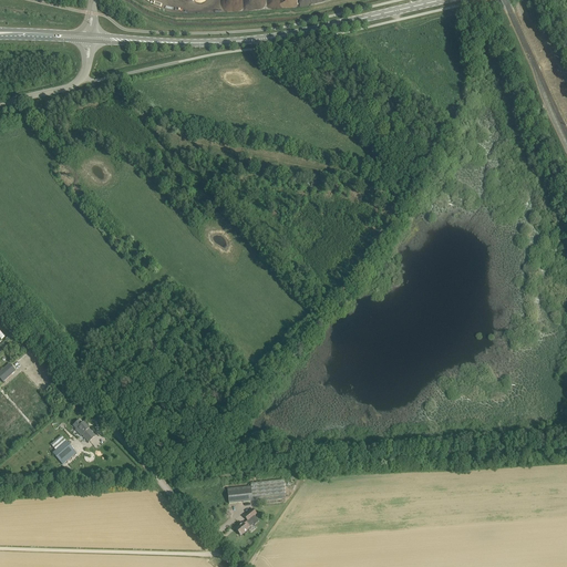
[(0,378),(3,382),(12,374),(17,371),(10,364),(0,372),(0,378)]
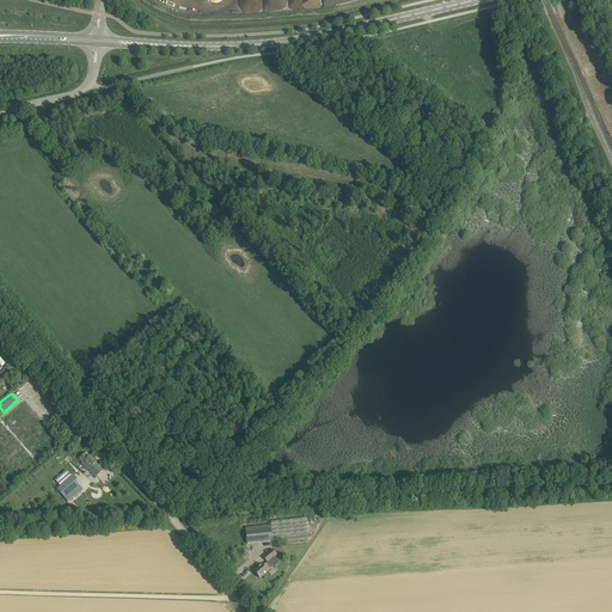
[(91,457),(85,461),(91,467),(89,469),(93,473),(101,467),(96,464),(97,463),(91,457)]
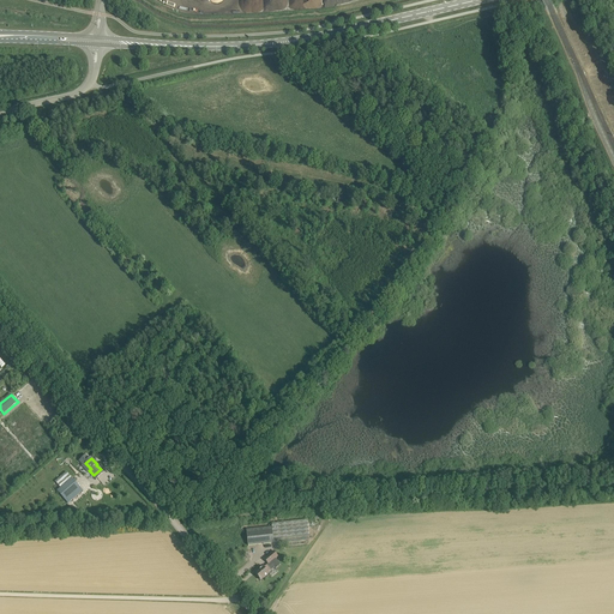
[(72,477),(61,488),(55,493),(66,505),(68,503),(68,504),(83,491),(72,477)]
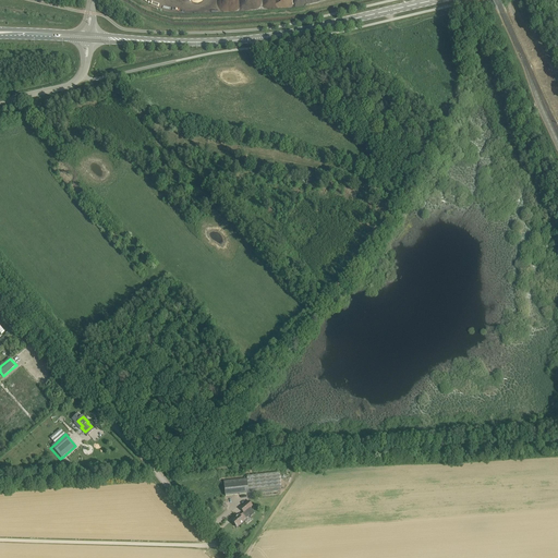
[(279,472),(246,476),(247,478),(249,490),(281,487),(279,472)]
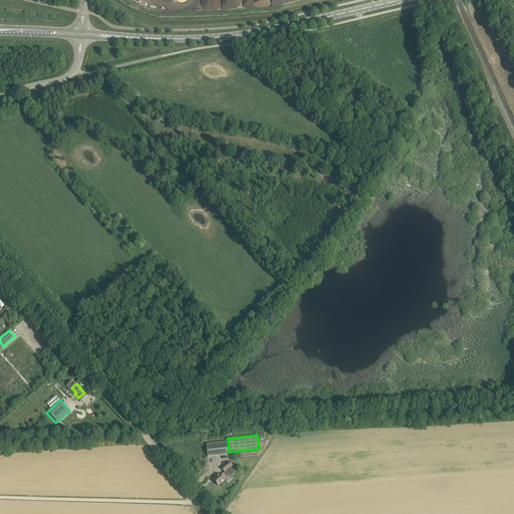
[(229,452),(228,441),(206,444),(208,457),(229,455),(229,452)]
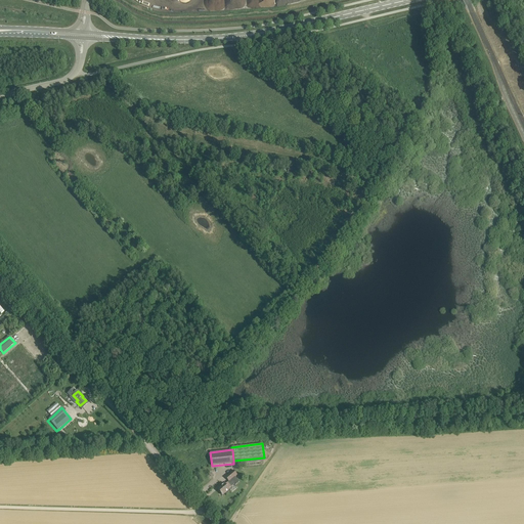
[(225,477),(229,482),(237,475),(233,471),(225,477)]
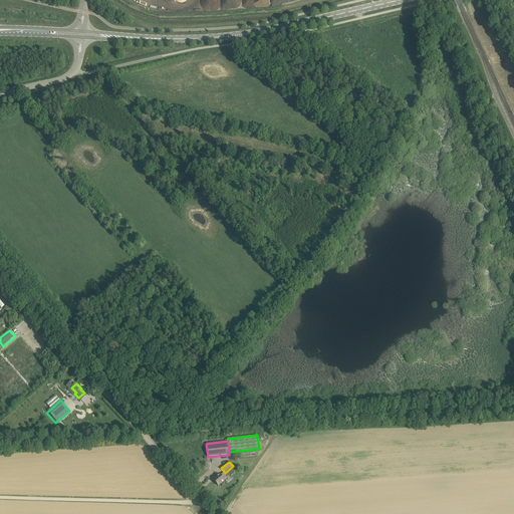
[(221,475),(214,481),(218,486),(225,480),(227,478),(230,475),(231,476),(235,473),(230,468),(225,473),(221,475)]
